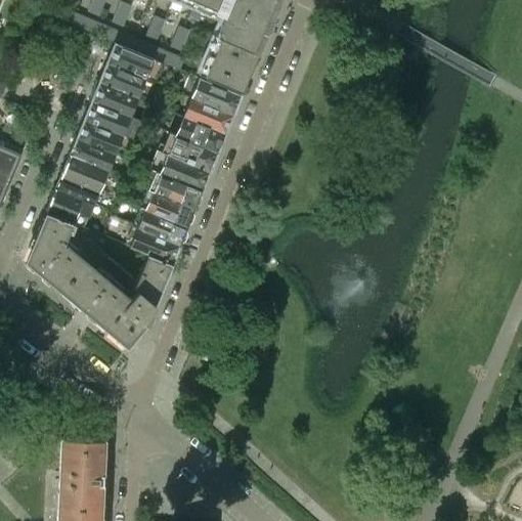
[(99,17),(105,0),(94,0),(89,13),(99,17)]
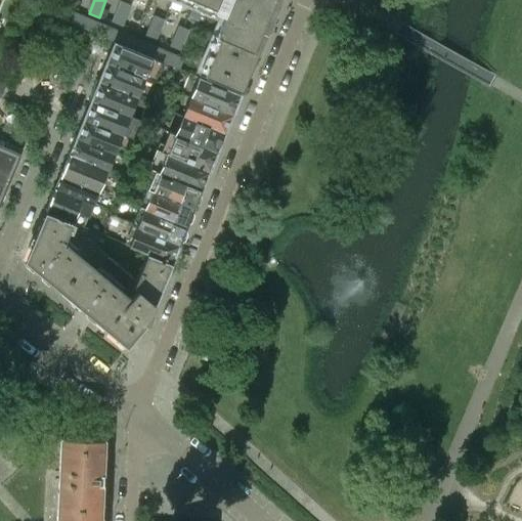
[(243,93),(267,35),(267,34),(260,31),(267,13),(274,16),(281,0),(177,0),(215,15),(216,13),(225,17),(201,76),(243,93)]
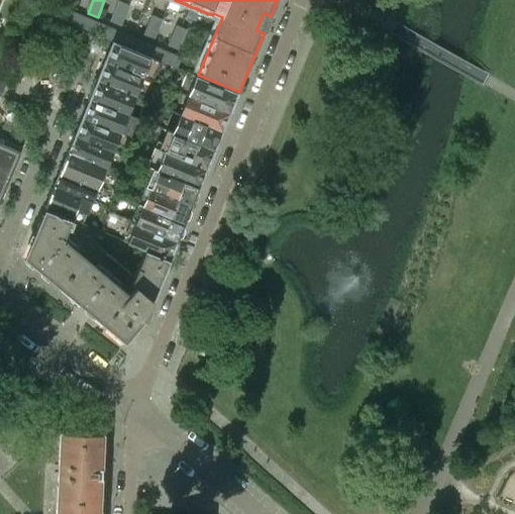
[(121,27),(129,8),(120,4),(112,23),(121,27)]
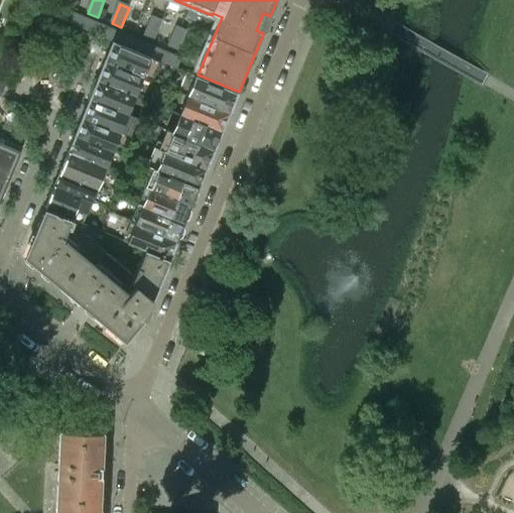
[(181,60),(77,16),(75,15),(71,25),(177,71),(181,60)]
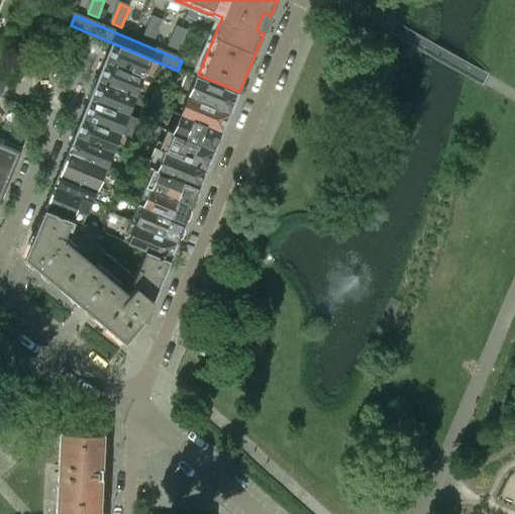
[(155,41),(163,22),(153,18),(144,37),(155,41)]
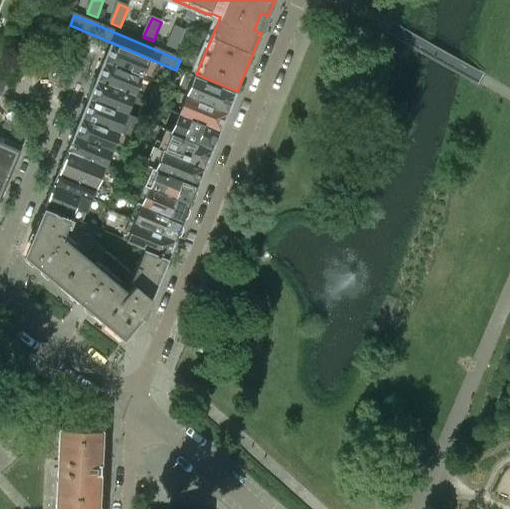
[(177,51),(185,32),(175,28),(167,47),(177,51)]
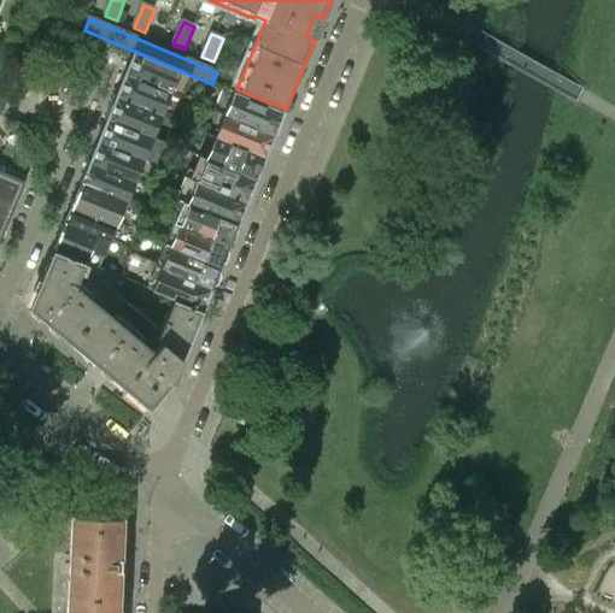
[(170,94),(180,71),(136,52),(126,76),(170,94)]
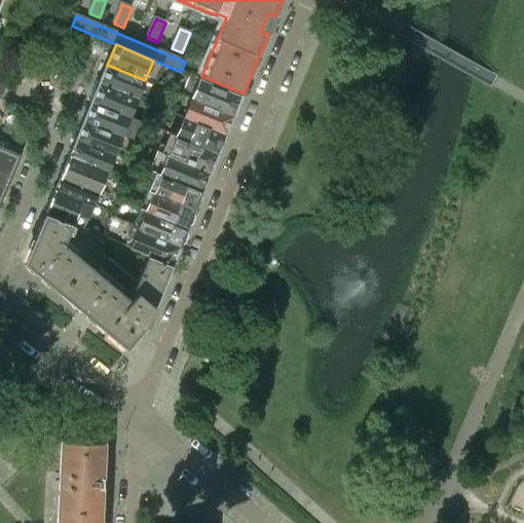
[(138,100),(145,80),(107,65),(100,84),(138,100)]
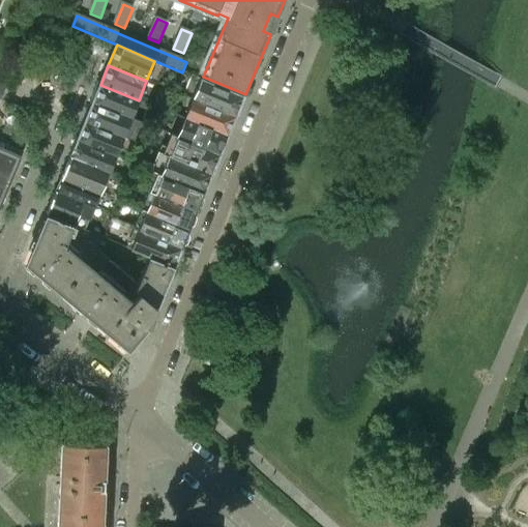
[(235,119),(244,97),(202,81),(194,101),(235,119)]
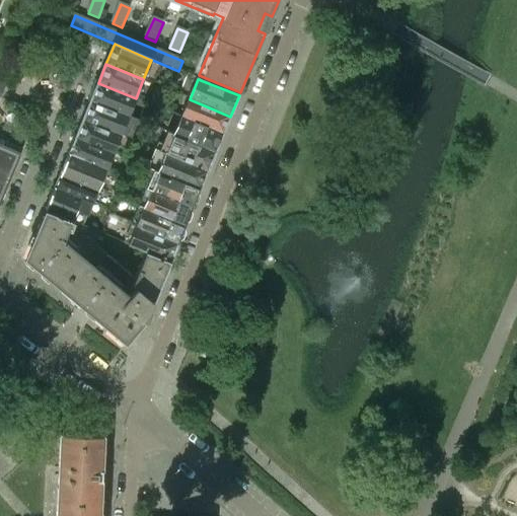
[(128,116),(136,98),(98,83),(91,100),(128,116)]
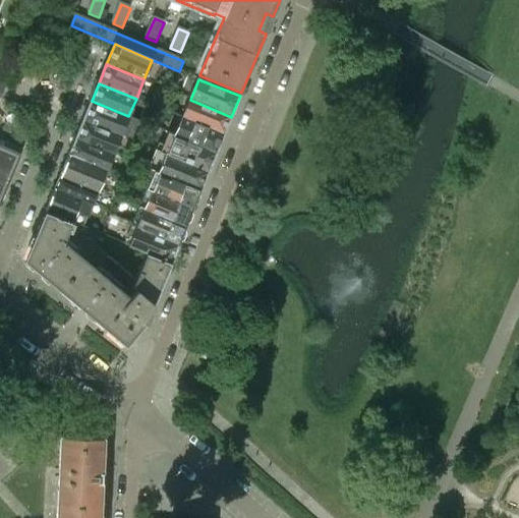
[(224,134),(231,117),(190,100),(183,118),(224,134)]
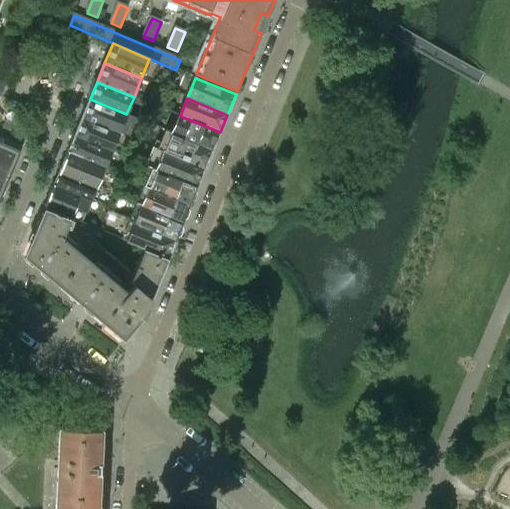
[(119,133),(126,114),(90,99),(82,117),(119,133)]
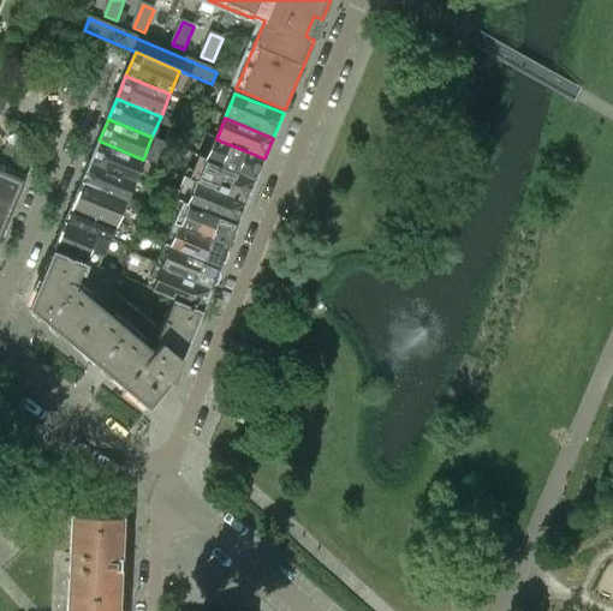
[(255,181),(265,159),(216,139),(210,155),(202,151),(200,157),(255,181)]
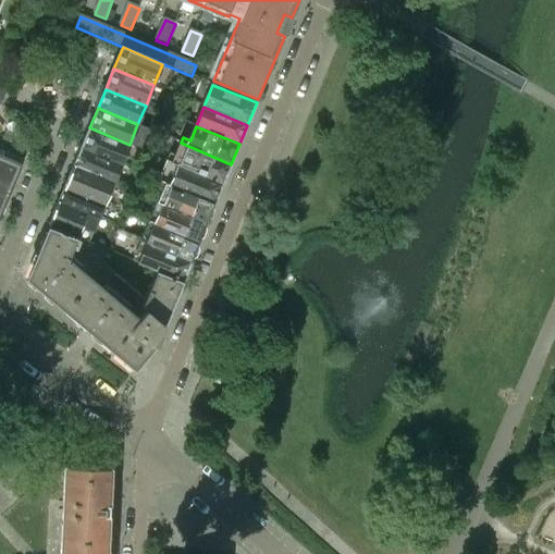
[(121,164),(130,145),(89,127),(81,148),(121,164)]
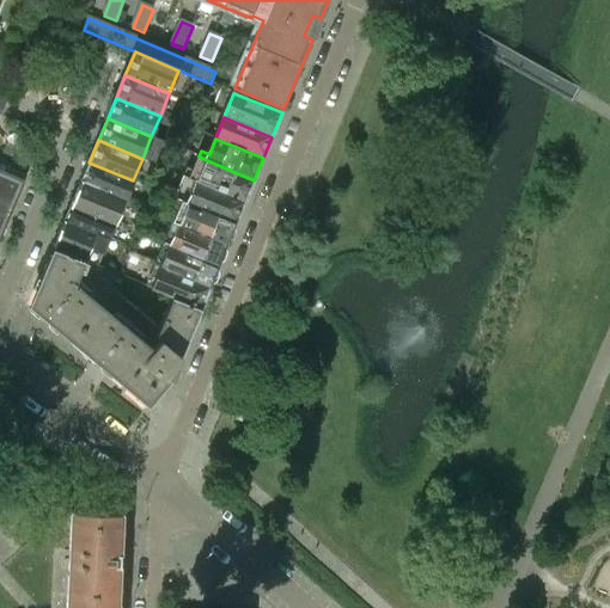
[(254,180),(199,157),(193,169),(189,167),(184,177),(245,202),(254,180)]
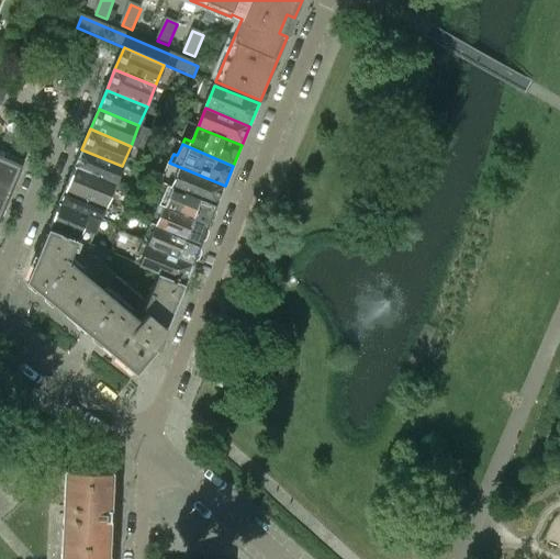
[(115,183),(122,166),(81,149),(75,167),(115,183)]
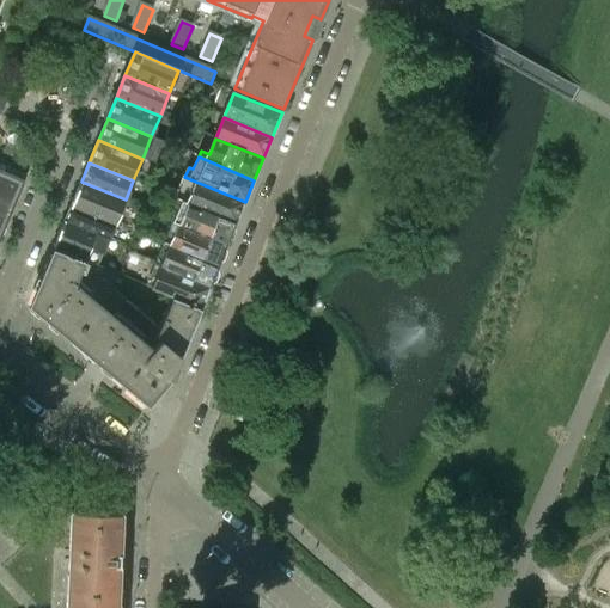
[(0,240),(28,177),(0,165),(0,240)]
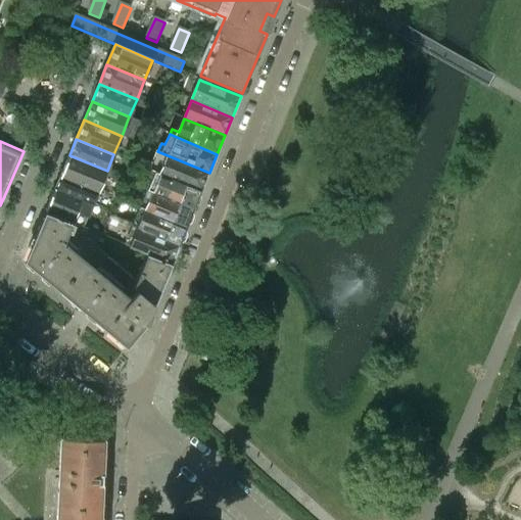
[(209,173),(157,151),(150,171),(160,175),(201,192),(209,173)]
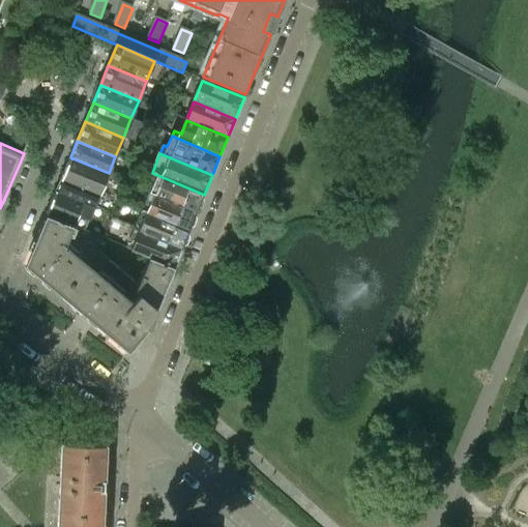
[(98,196),(109,173),(70,157),(60,180),(98,196)]
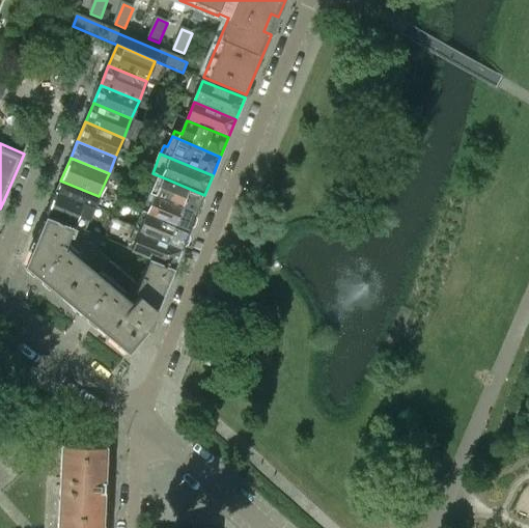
[(197,214),(204,195),(163,177),(155,197),(197,214)]
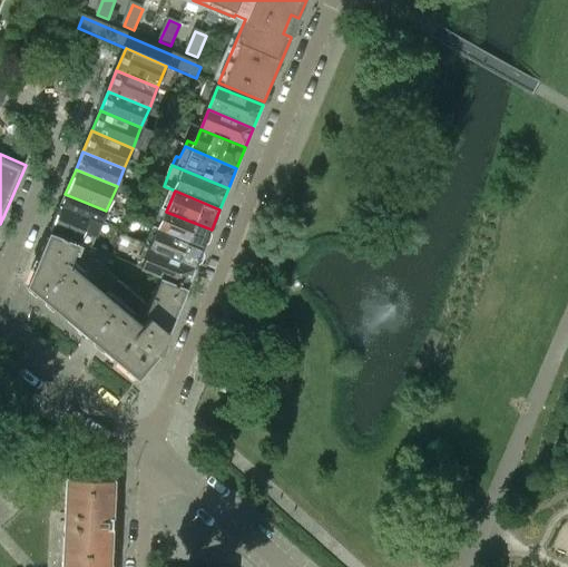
[(106,211),(65,194),(60,206),(101,223),(106,211)]
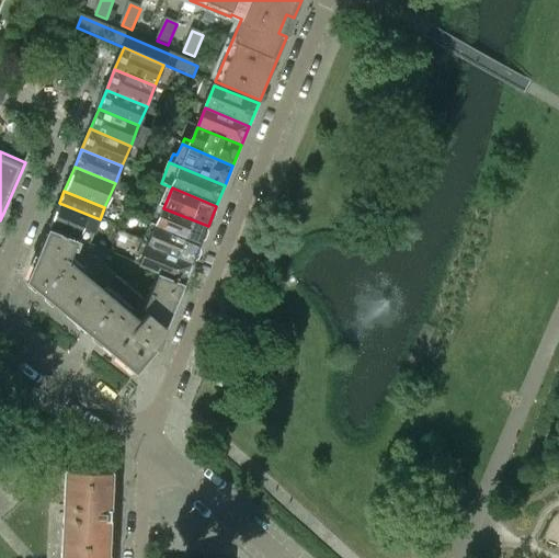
[(90,245),(100,219),(59,203),(49,227),(90,245)]
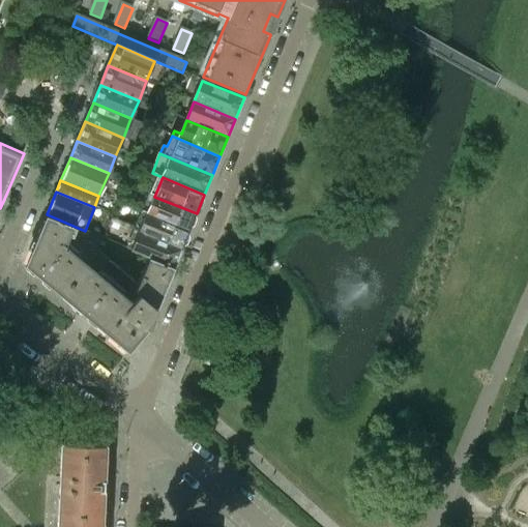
[(189,232),(197,213),(154,197),(147,214),(189,232)]
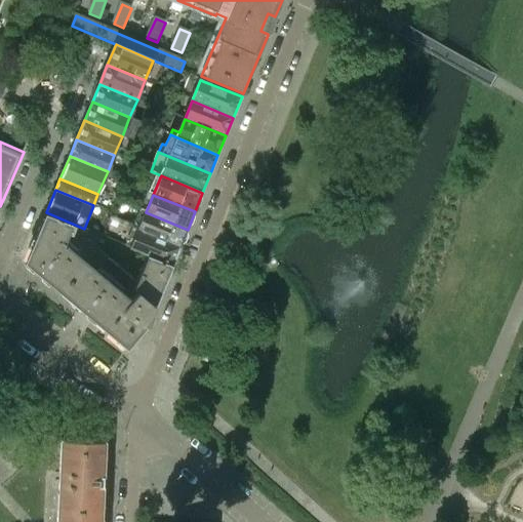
[(61,292),(97,250),(86,240),(89,231),(84,229),(46,212),(25,263),(61,292)]
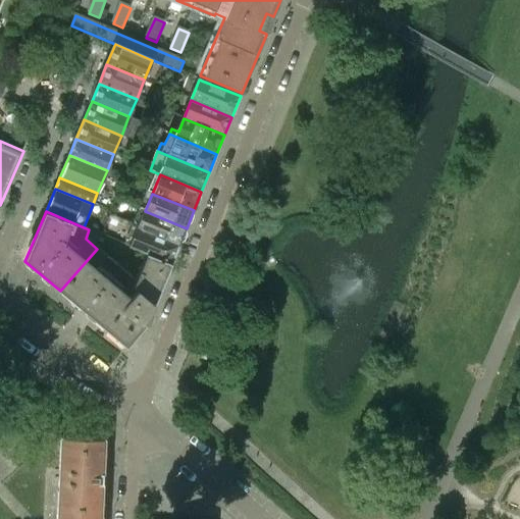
[(178,246),(187,228),(145,211),(138,229),(178,246)]
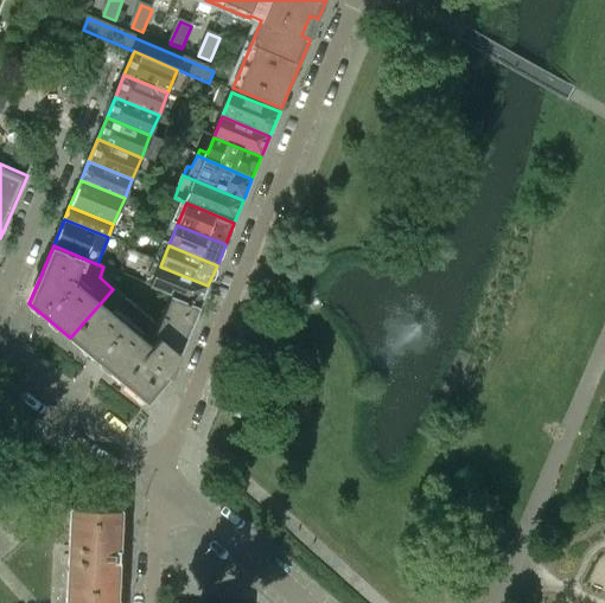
[(199,307),(208,286),(160,267),(152,287),(171,295),(199,307)]
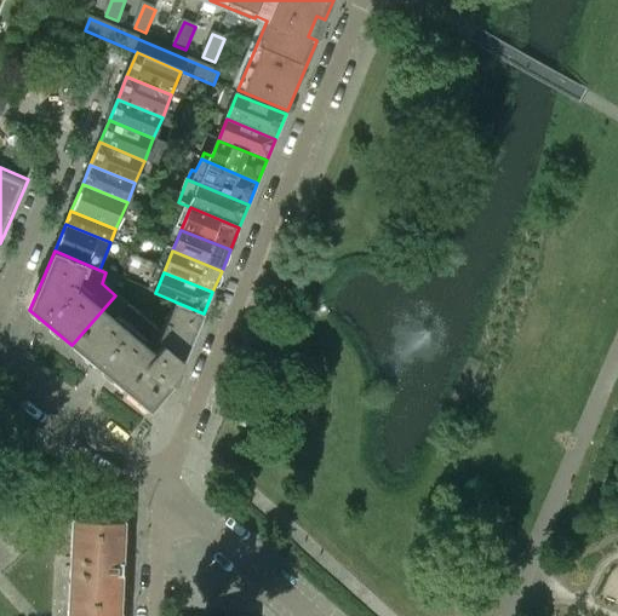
[(159,343),(162,334),(115,295),(72,345),(126,390),(164,346),(159,343)]
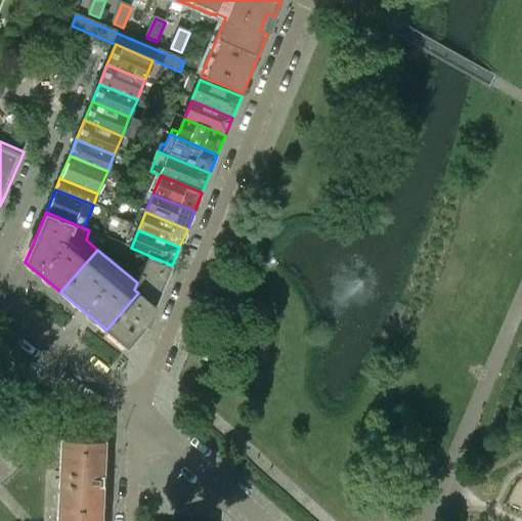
[(140,343),(172,265),(147,255),(137,283),(134,290),(138,293),(106,330),(127,347),(133,341),(140,343)]
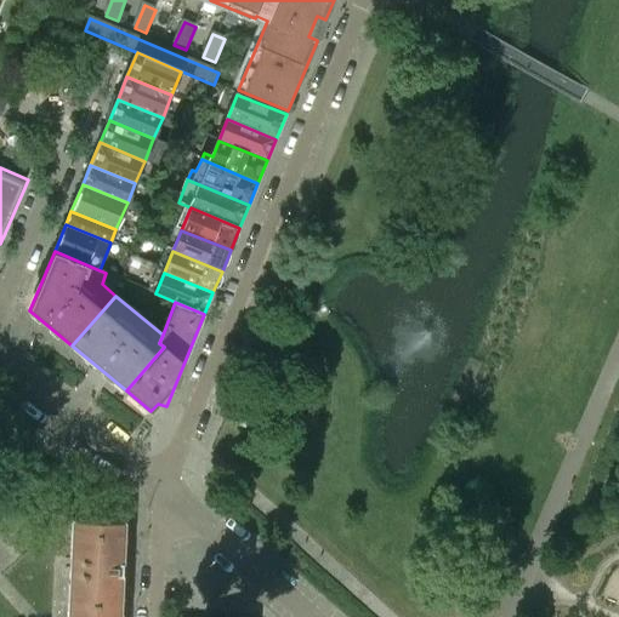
[(248,399),(244,407),(253,412),(256,403),(248,399)]
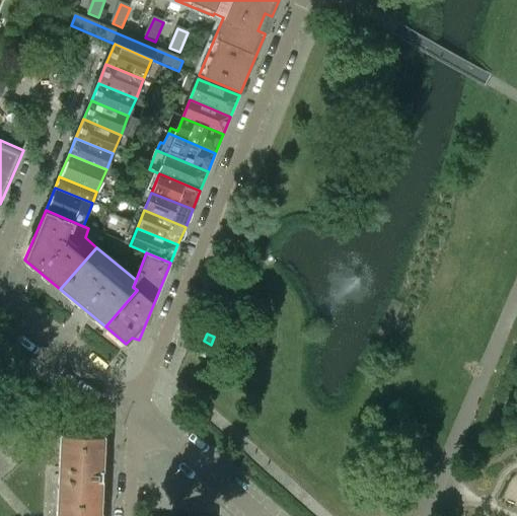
[(201,344),(196,355),(205,359),(210,347),(201,344)]
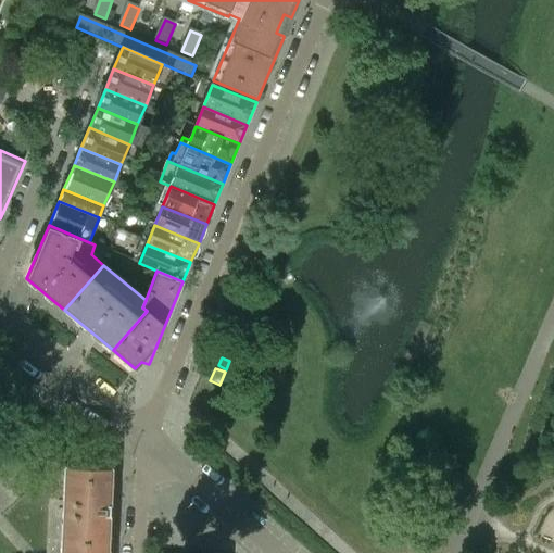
[(110,552),(114,465),(64,463),(61,552),(110,552)]
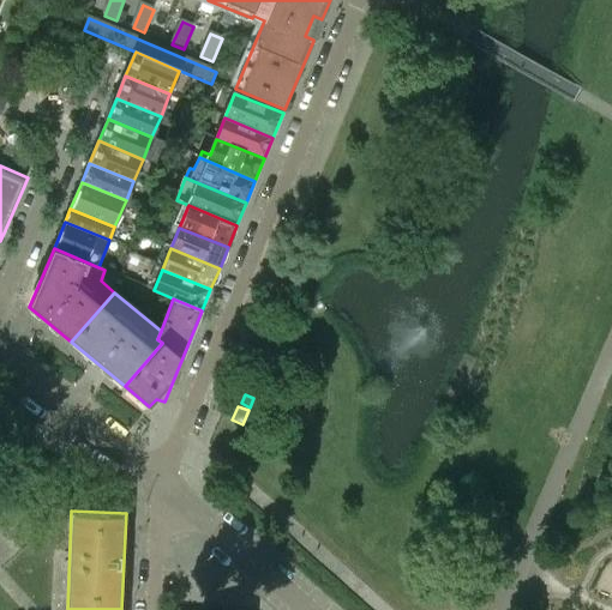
All buildings are outlined.
